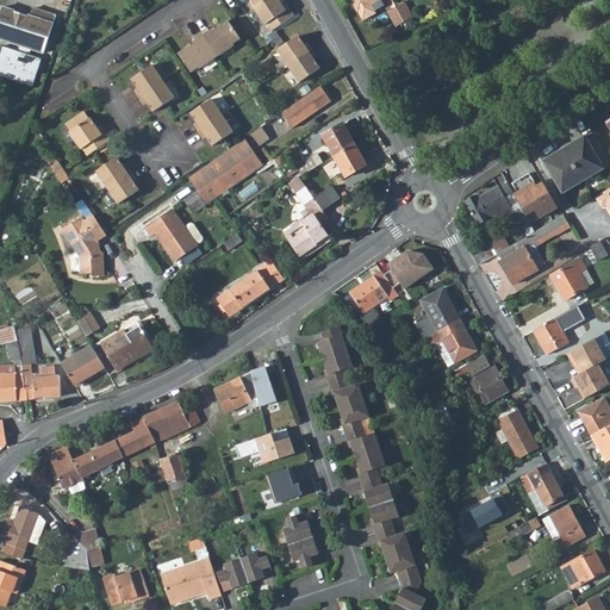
[(259,29),(263,35),(286,19),(277,5),(274,7),(268,0),(247,0),(242,4),(247,11),(246,12),(257,30),(259,29)]
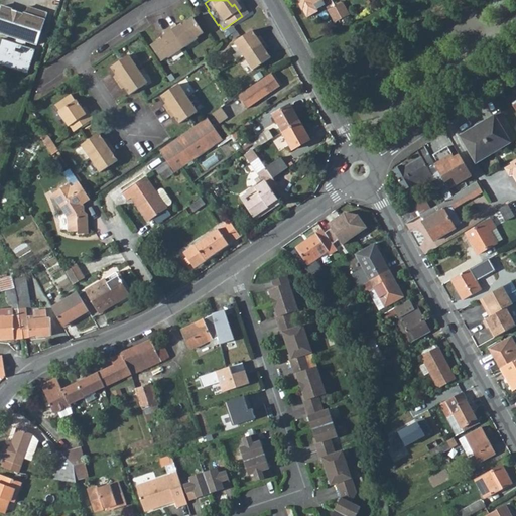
[(296,0),(302,9),(307,17),(315,12),(314,10),(324,5),(319,0),(296,0)]
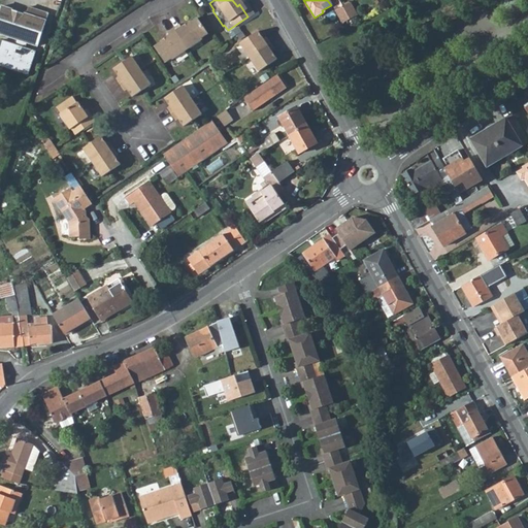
[(356,13),(351,4),(344,7),(350,18),(356,13)]
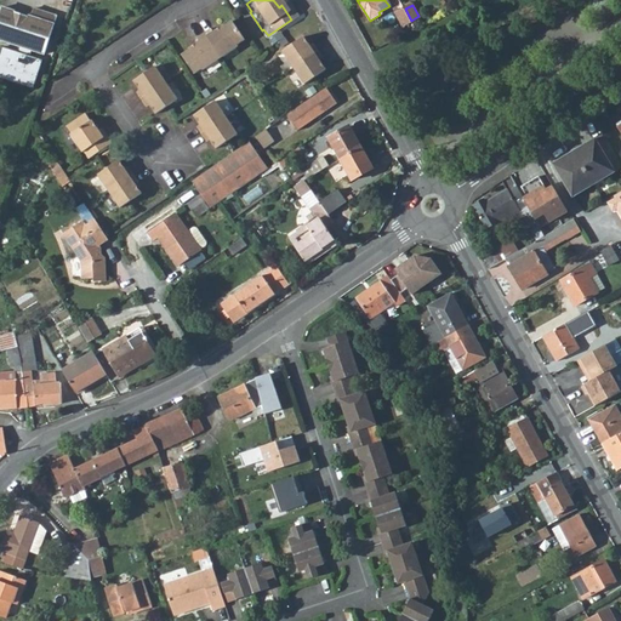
[(50,21),(52,12),(38,7),(35,16),(50,21)]
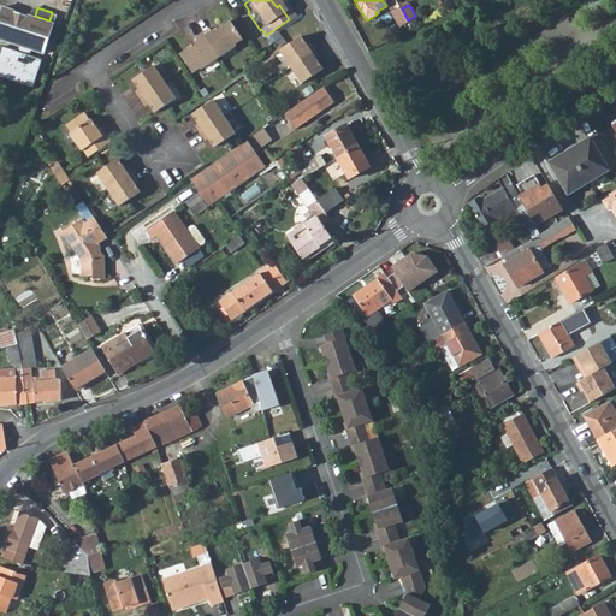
[(35,16),(5,9),(0,25),(0,37),(51,52),(59,23),(61,15),(52,12),(49,21),(35,16)]
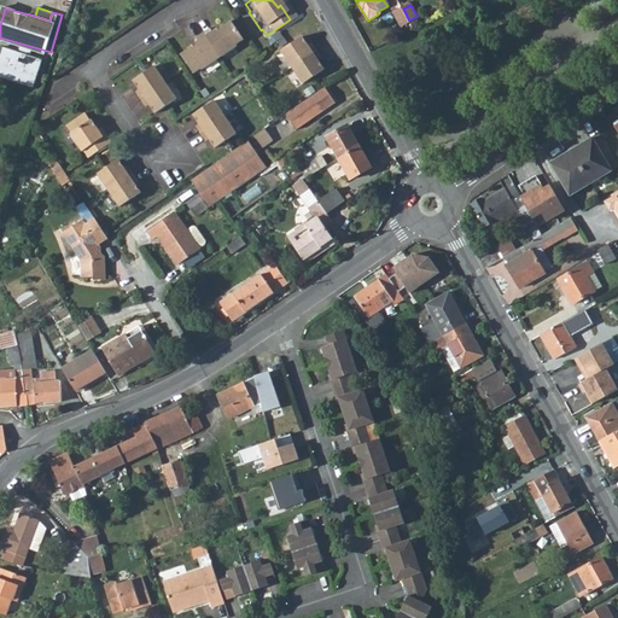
[(409,21),(403,9),(394,13),(401,25),(409,21)]
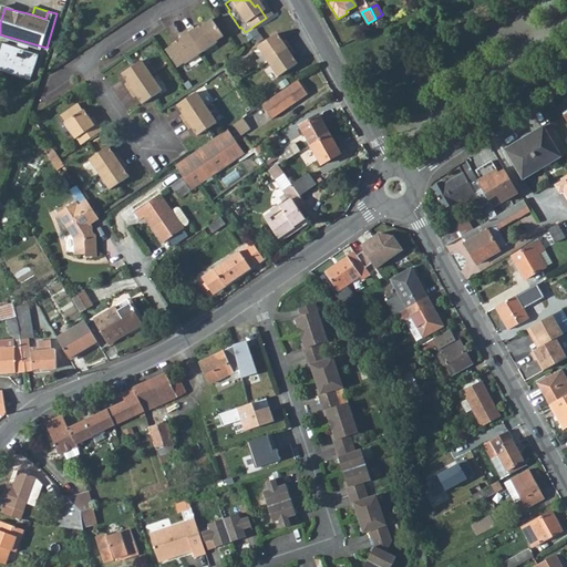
[(214,44),(213,43),(219,39),(208,21),(202,26),(200,24),(192,30),(189,28),(176,35),(178,39),(169,45),(171,48),(164,52),(175,69),(182,64),(183,65),(214,44)]
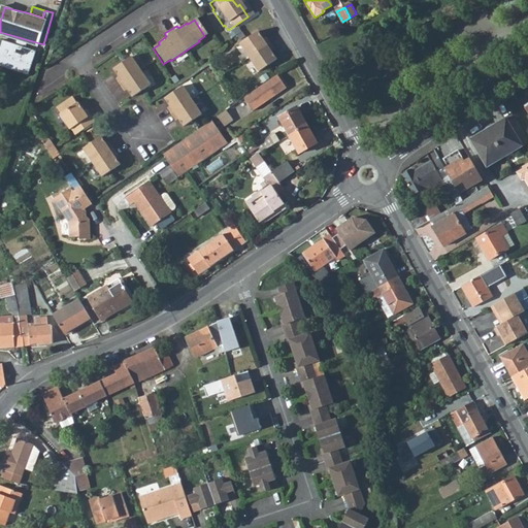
[(236,45),(255,72),(272,61),(267,53),(270,51),(262,38),(259,40),(254,33),(236,45)]
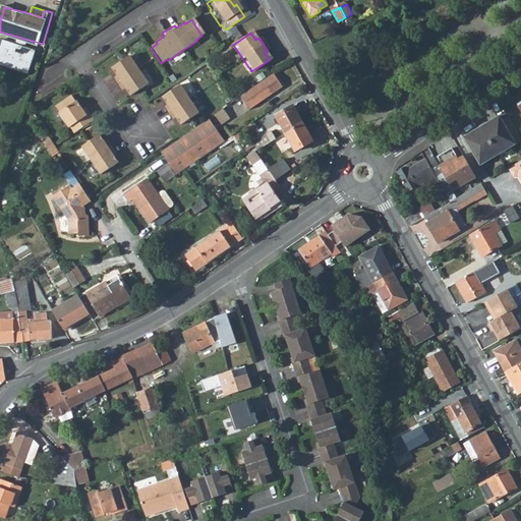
[(0,47),(0,63),(29,73),(37,49),(3,38),(0,47)]
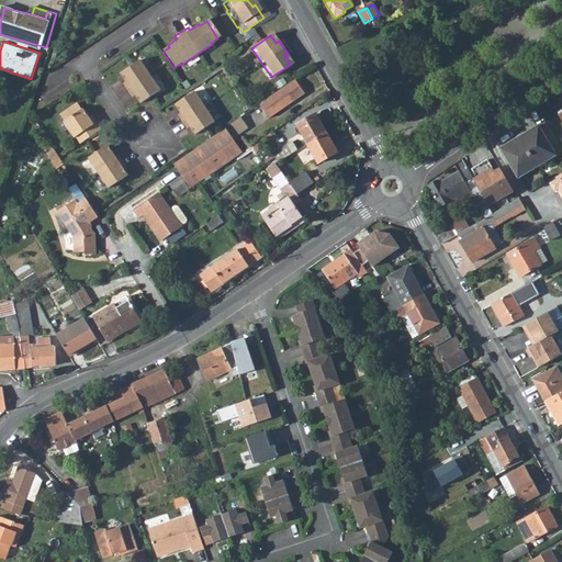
[(138,103),(157,90),(137,62),(119,74),(124,81),(122,83),(131,97),(133,94),(138,103)]
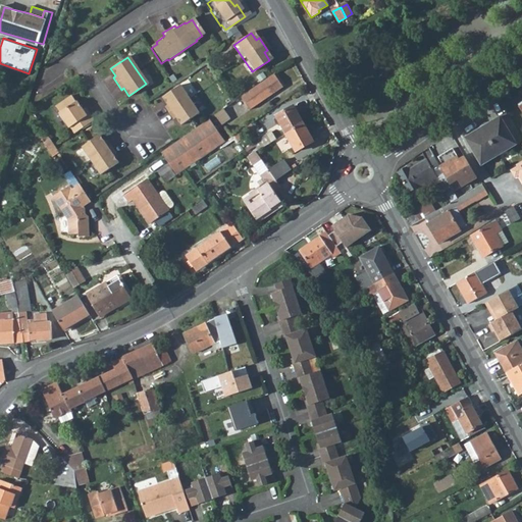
[(284,86),(276,73),(242,97),(251,110),(284,86)]
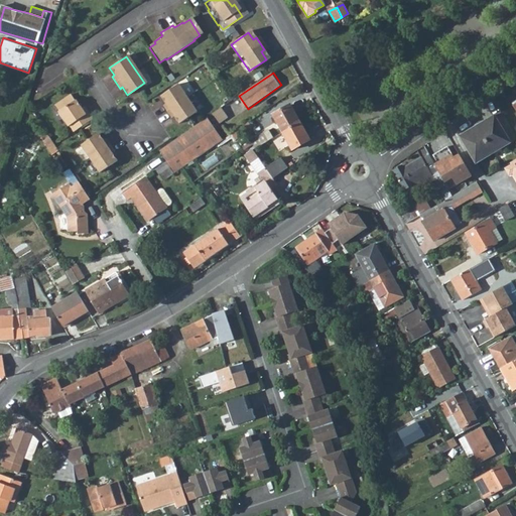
[(174,117),(179,124),(198,111),(178,85),(161,97),(166,105),(163,107),(172,119),(174,117)]
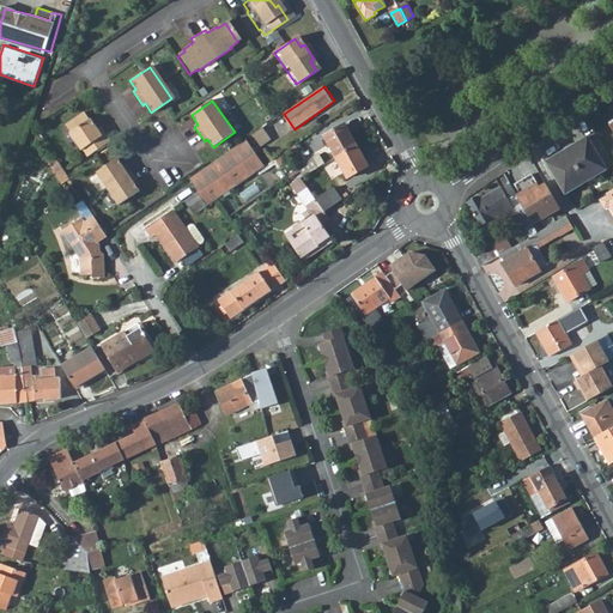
[(80,151),(85,158),(108,143),(98,127),(96,129),(89,119),(87,120),(83,113),(64,126),(68,133),(67,134),(79,152),(80,151)]
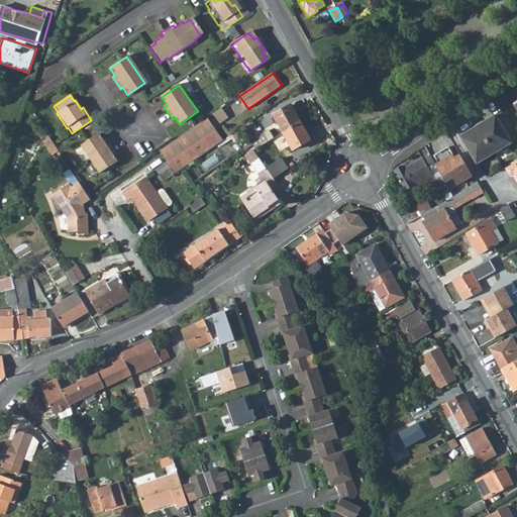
[(292,105),(274,115),(284,133),(302,123),(292,105)]
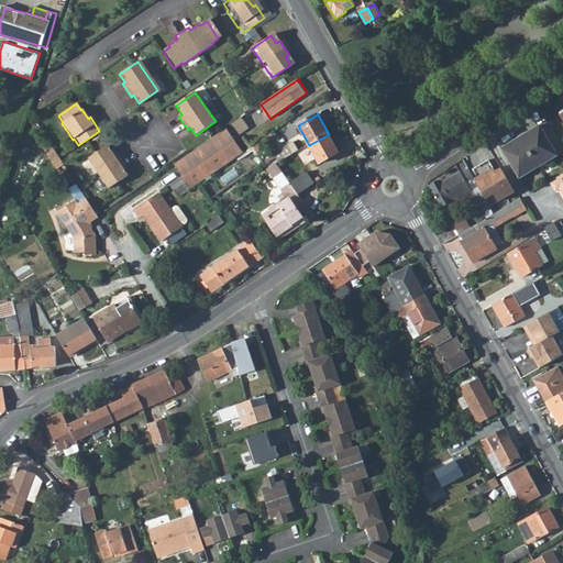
[(232,123),(240,134),(249,128),(241,117),(232,123)]
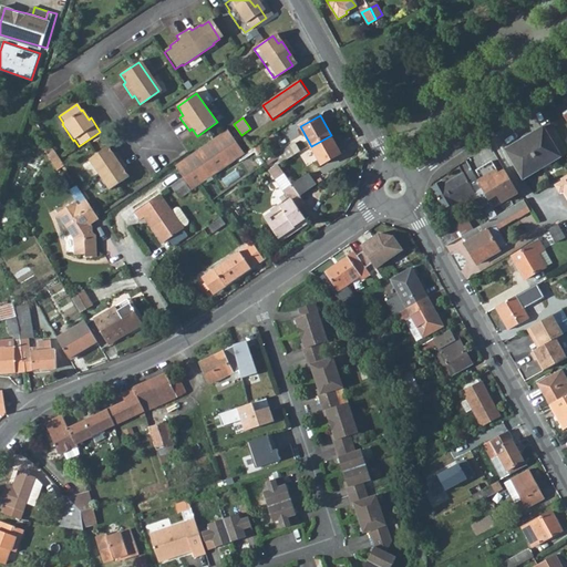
[(546,125),(564,154),(566,151),(566,150),(550,122),(546,125)]
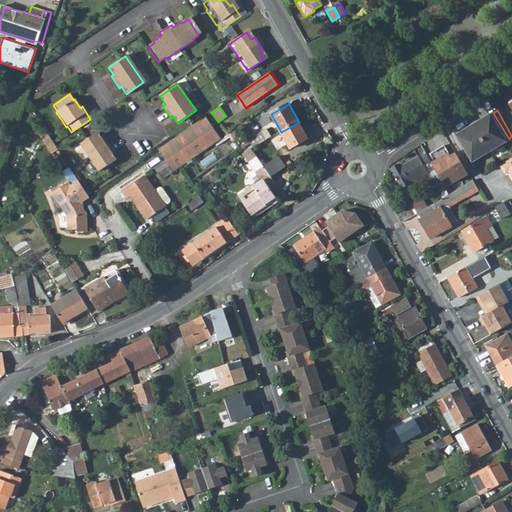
[(507,141),(491,114),(457,135),(473,162),(507,141)]
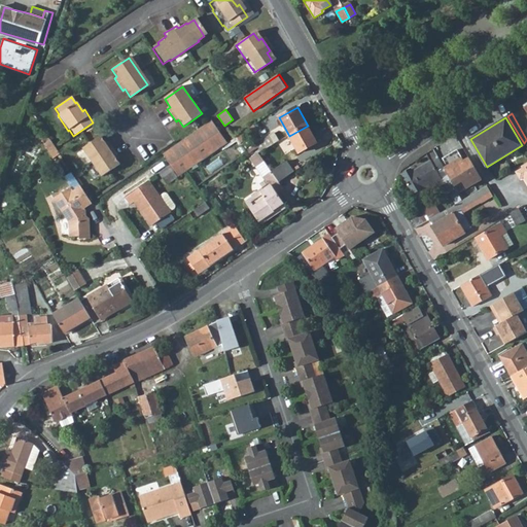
[(226,144),(211,120),(163,154),(170,166),(161,172),(169,184),(186,172),(187,171),(226,144)]
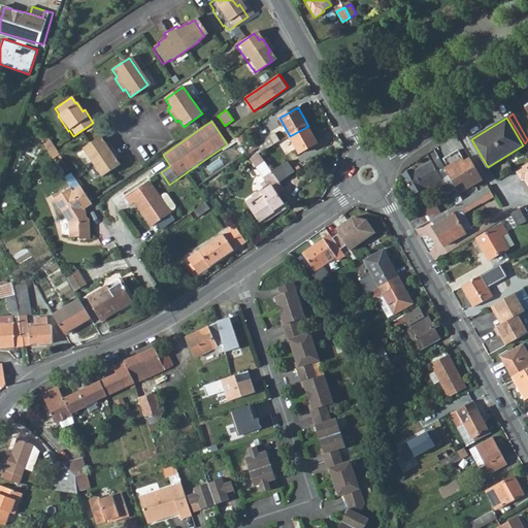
[(308,126),(290,136),(299,154),(318,143),(308,126)]
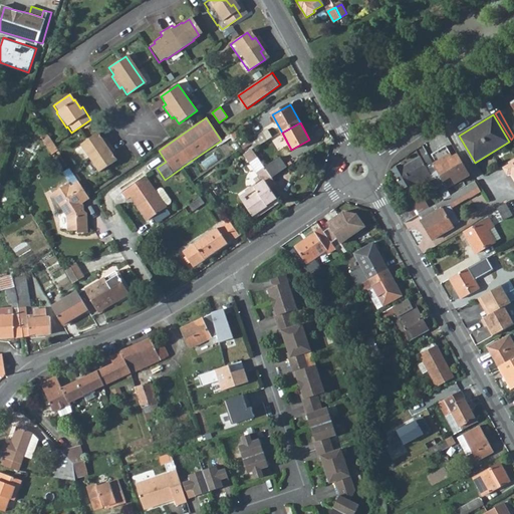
[(272,138),(268,131),(263,134),(267,141),(272,138)]
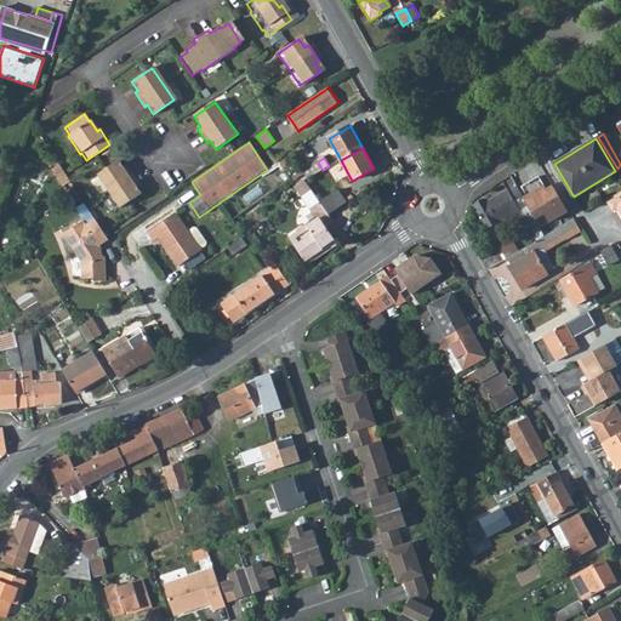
[(323,170),(318,161),(302,170),(302,171),(307,180),(323,170)]
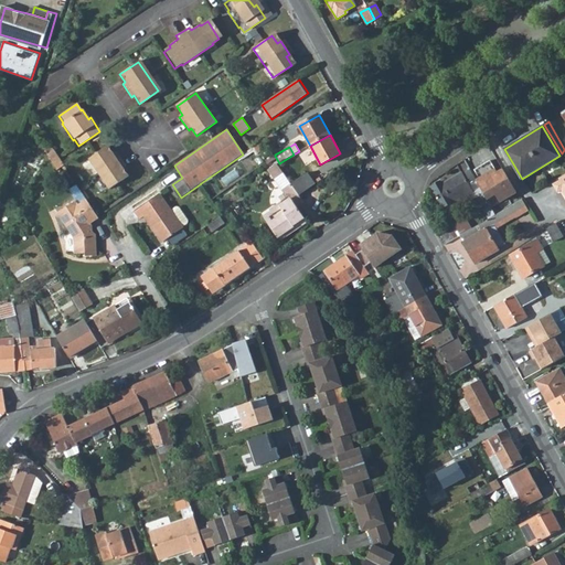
[(88,161),(108,191),(127,179),(121,170),(125,168),(116,155),(113,157),(107,148),(88,161)]
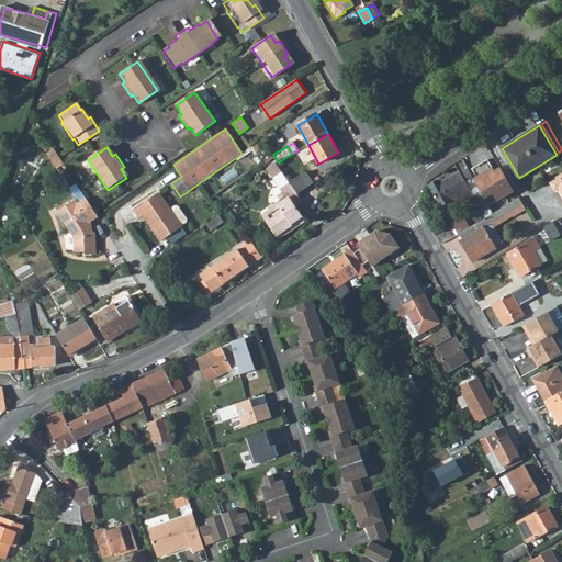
[(51,150),(41,156),(52,171),(60,166),(51,150)]
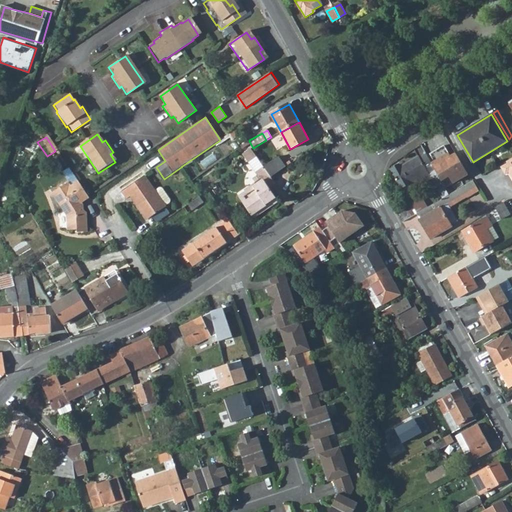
[(427,155),(442,180),(449,176),(453,183),(468,174),(457,156),(452,159),(443,145),(427,155)]
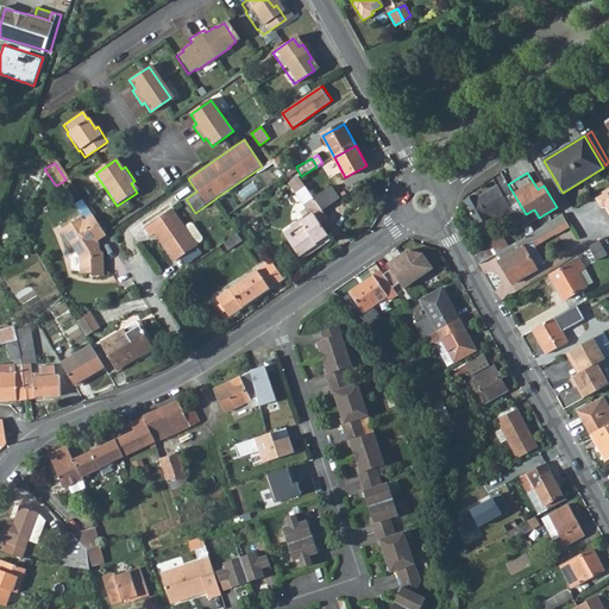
[(507,182),(497,188),(496,186),(476,198),(475,194),(463,201),(476,223),(508,205),(526,236),(535,230),(526,214),(508,184),(507,182)]
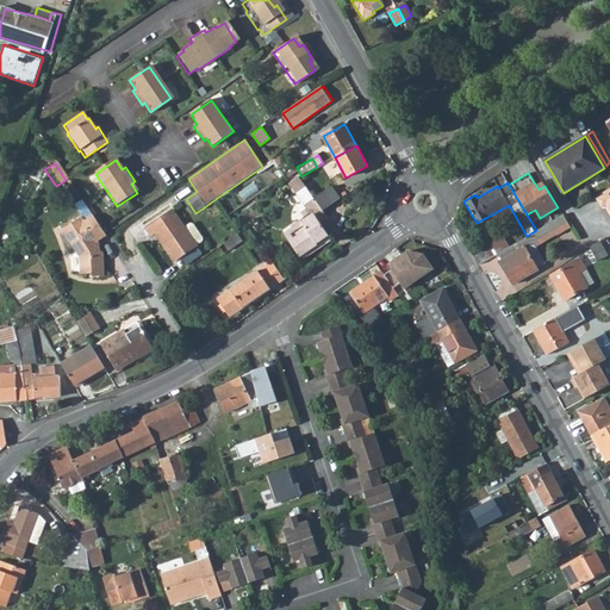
[(285,234),(299,256),(329,236),(321,224),(329,218),(323,211),(315,199),(306,187),(296,194),(306,209),(300,213),(304,221),(285,234)]
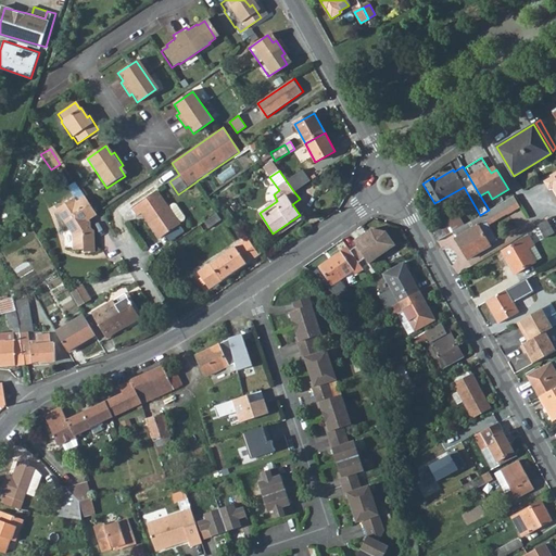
[(311,181),(303,171),(287,181),(294,192),(311,181)]
